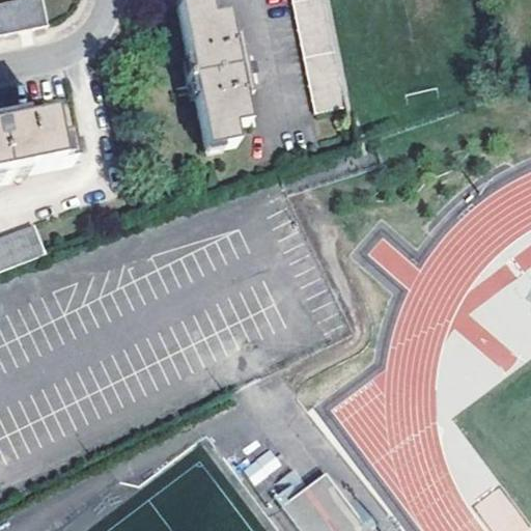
[(33,0),(0,6),(0,38),(47,29),(40,0),(33,0)]
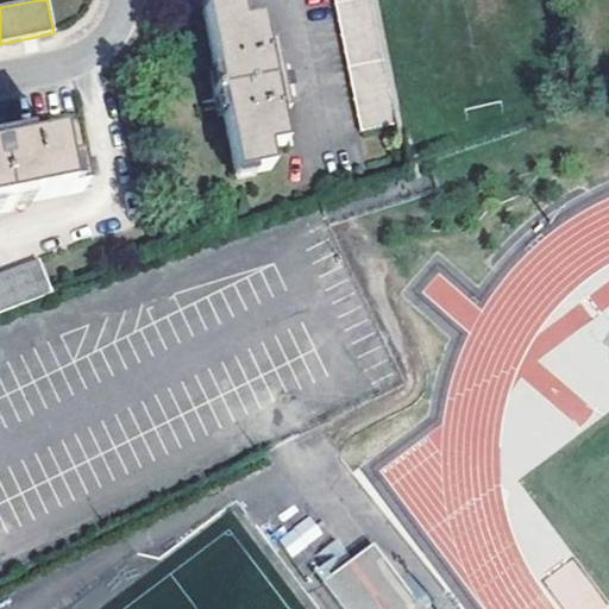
[(369,0),(332,0),(360,133),(395,126),(369,0)]
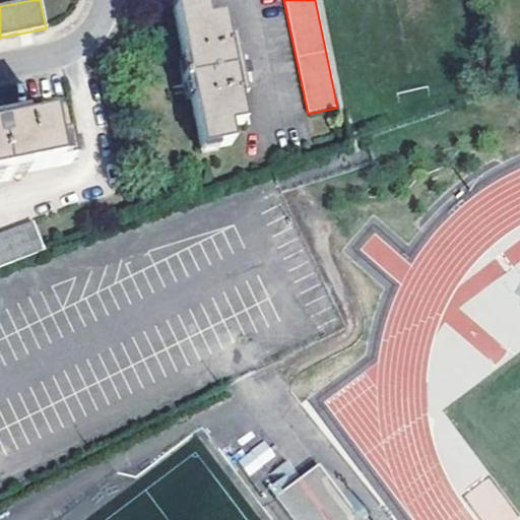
[(219,19),(206,22),(202,6),(171,11),(183,67),(179,68),(185,99),(189,98),(200,151),(231,145),(228,130),(243,127),(238,102),(242,102),(238,81),(245,79),(243,70),(242,61),(234,63),(230,42),(224,43),(219,19)]
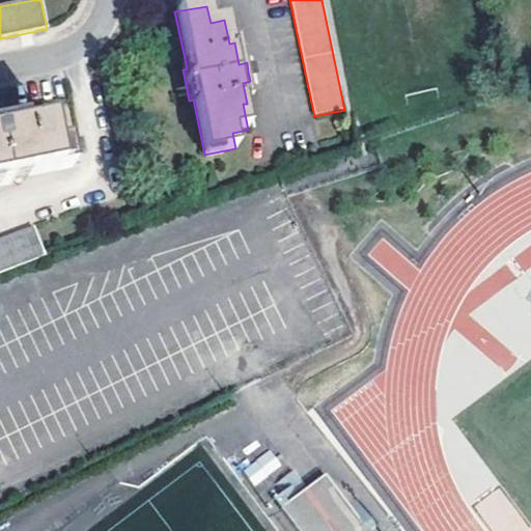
[(0,183),(75,168),(68,141),(54,144),(50,123),(4,133),(1,115),(0,115),(0,183)]
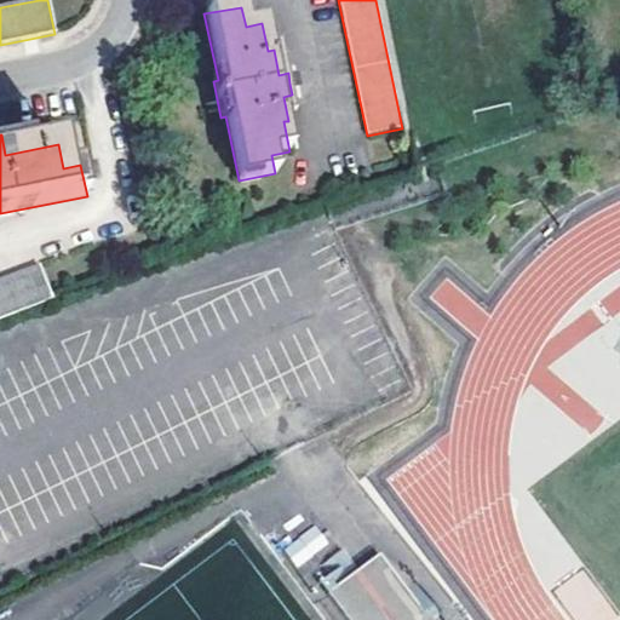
[(0,319),(52,299),(39,265),(0,280),(0,319)]
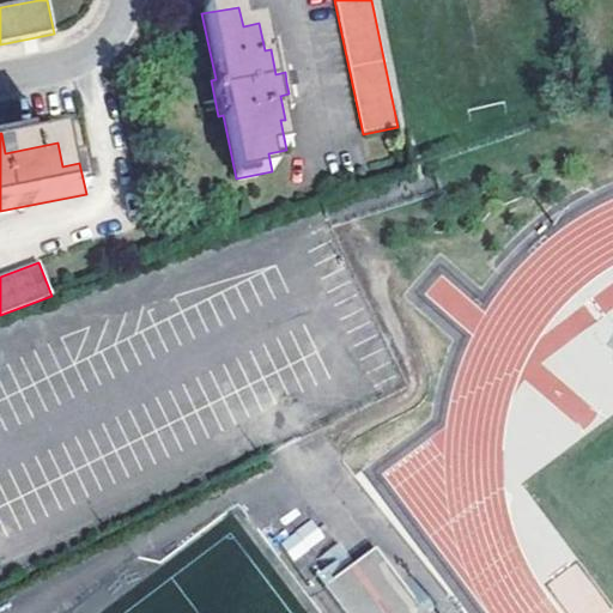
[(280,542),(295,560),(325,536),(311,520),(280,542)]
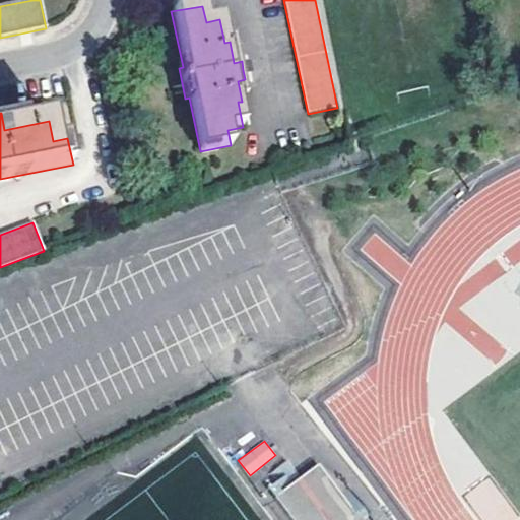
[(307,519),(374,519),(325,454),(290,480),(282,488),(307,519)]
